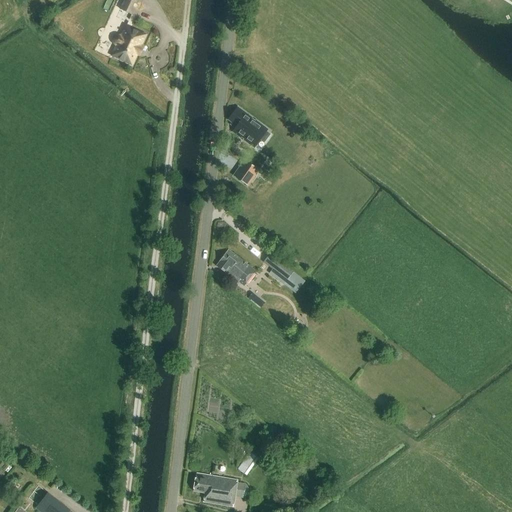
[(133,16),(140,0),(138,0),(125,0),(121,10),(133,16)]
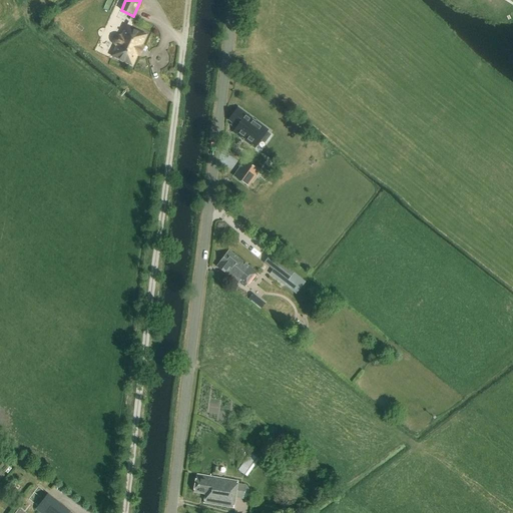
[(122,37),(120,37),(119,36),(118,36),(117,37),(116,37),(115,38),(114,39),(114,40),(114,41),(114,42),(114,44),(115,44),(116,45),(122,48),(117,58),(132,65),(137,55),(138,55),(142,47),(141,46),(145,36),(126,27),(122,37)]
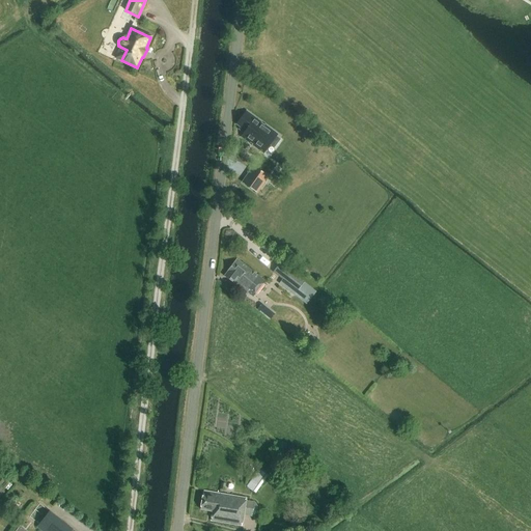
[(244,116),(235,129),(239,132),(238,134),(242,137),(239,141),(249,148),(249,147),(251,148),(250,149),(261,157),(275,137),(263,130),(263,131),(259,129),(260,128),(244,116)]
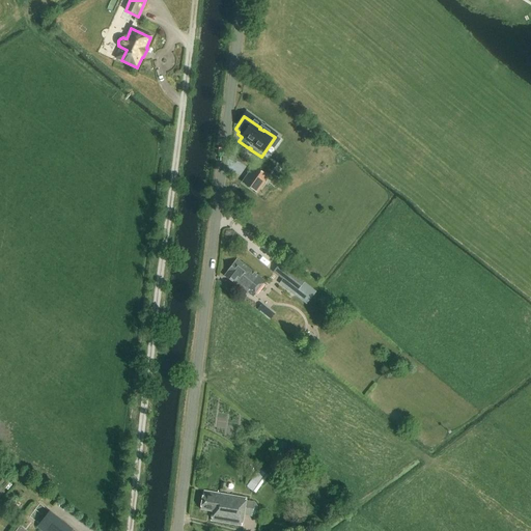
[(252,168),(241,186),(255,196),(267,179),(252,168)]
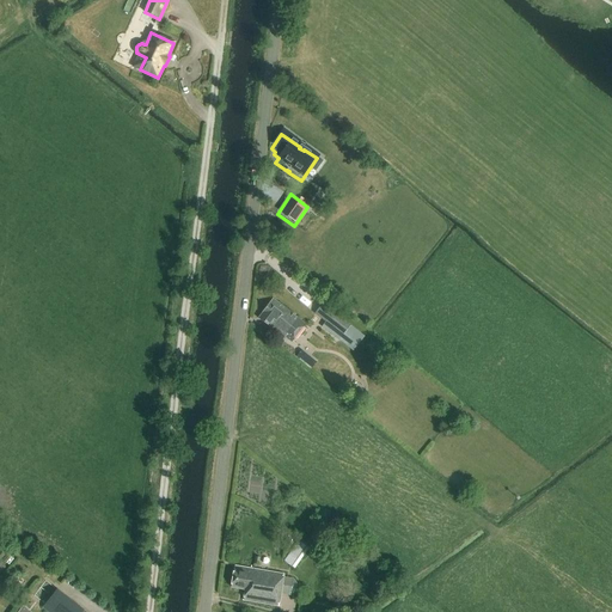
[(271,329),(273,326),(292,342),(305,324),(273,299),(263,312),(263,313),(258,319),(271,329)]
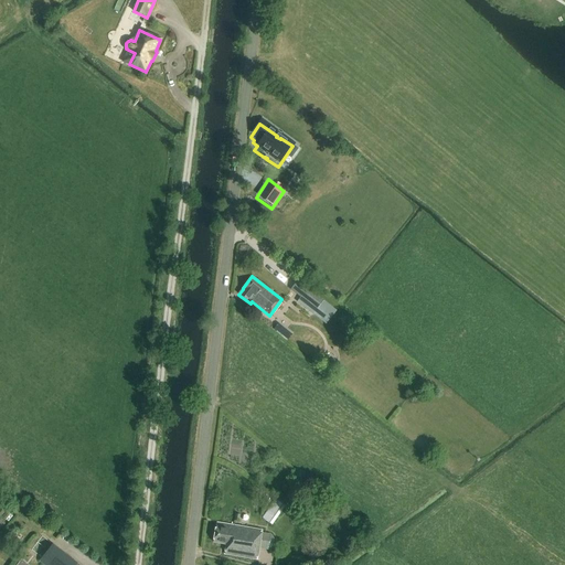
[(315,310),(311,315),(324,326),(337,311),(297,279),(289,289),(315,310)]
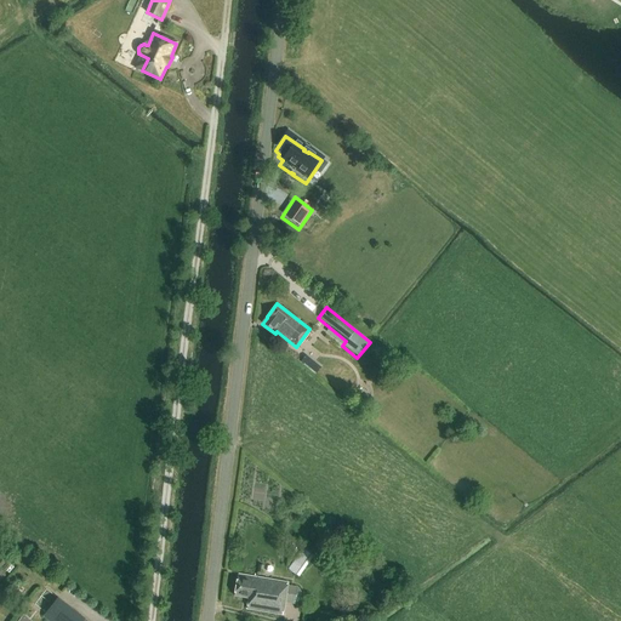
[(302,363),(319,370),(323,364),(306,355),(302,363)]
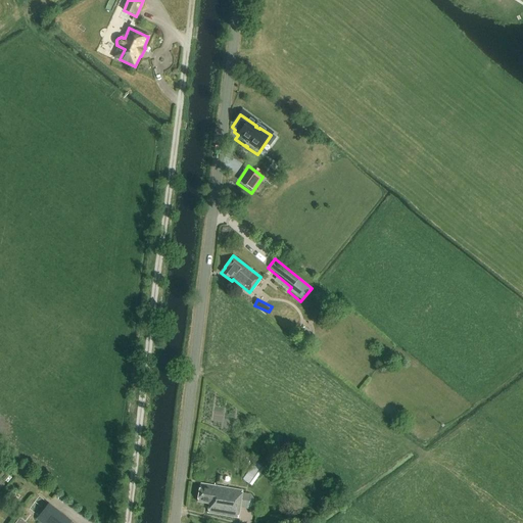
[(264,468),(254,461),(242,478),(250,485),(264,468)]
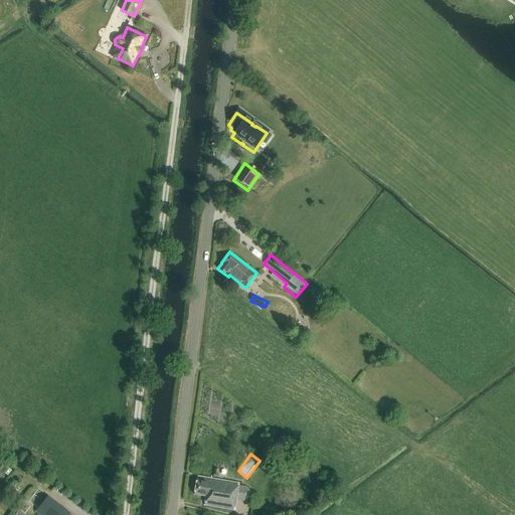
[(237,484),(197,477),(194,494),(206,496),(204,505),(233,510),(235,500),(243,501),(244,501),(246,500),(247,499),(248,497),(249,496),(249,494),(249,492),(248,490),(248,489),(247,488),(246,487),(245,487),(237,485),(237,484)]
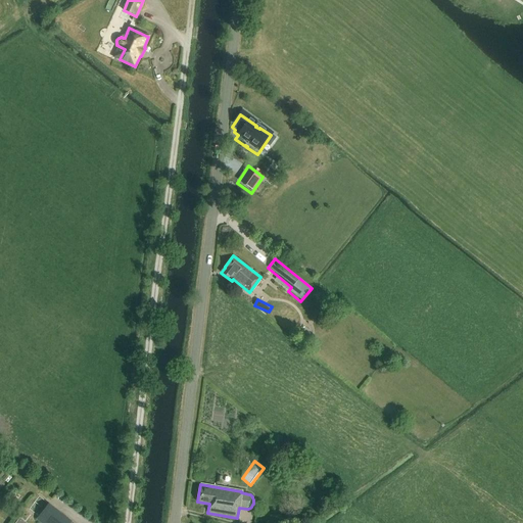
[(48,504),(39,516),(37,519),(42,522),(72,522),(70,522),(70,521),(48,504)]
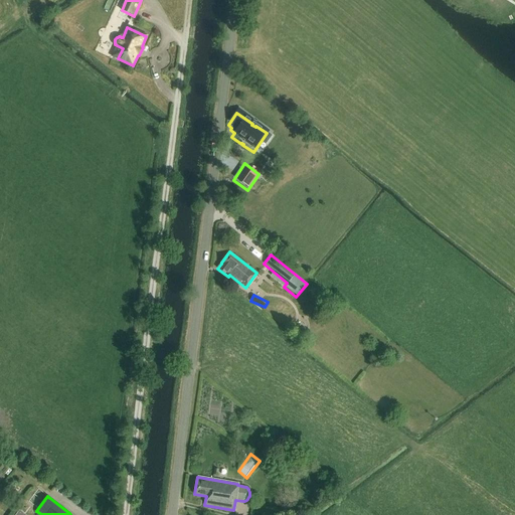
All buildings are outlined.
